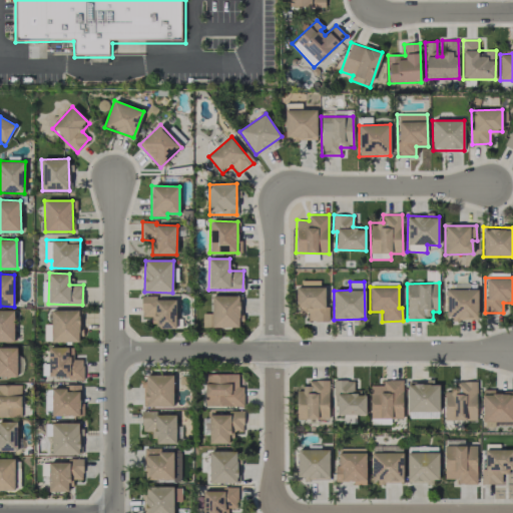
[(296,306),(309,307),(308,321),(329,322),(329,306),(325,306),(325,288),(297,288),(296,306)]
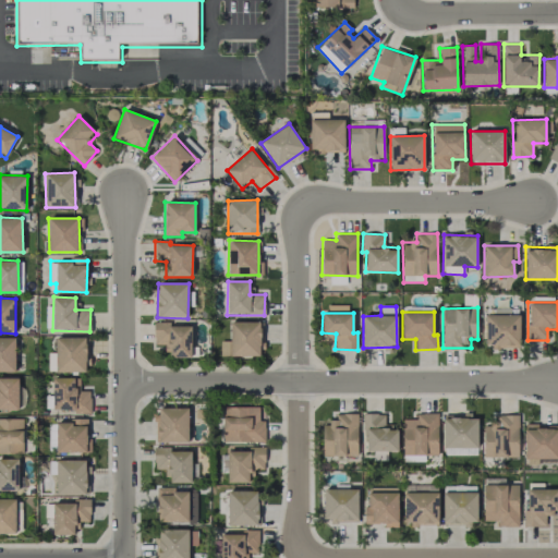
[(520,348),(519,314),(485,315),(486,348),(520,348)]
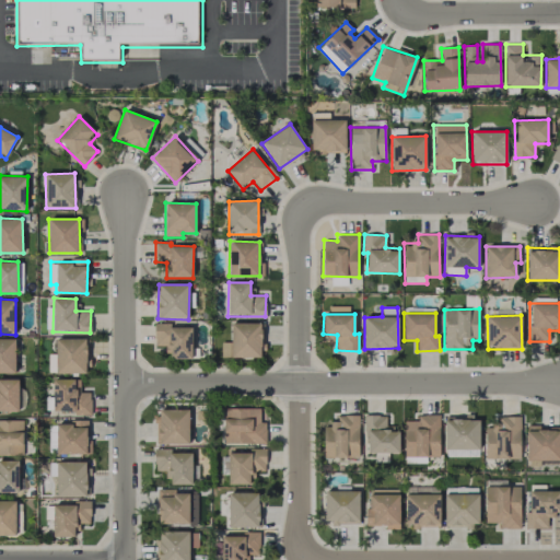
[(191,359),(190,326),(170,327),(170,323),(154,324),(154,346),(167,345),(167,359),(191,359)]
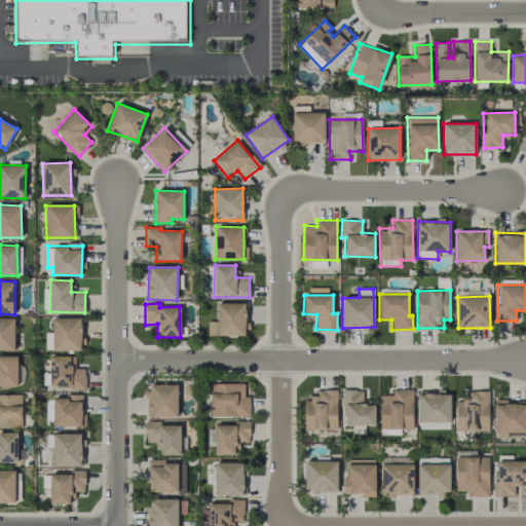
[(245,336),(246,303),(217,303),(217,321),(209,321),(208,335),(245,336)]
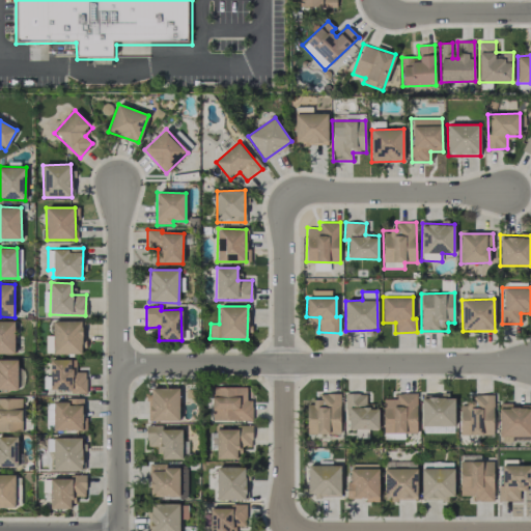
[(15,322),(0,320),(0,354),(15,354),(15,322)]
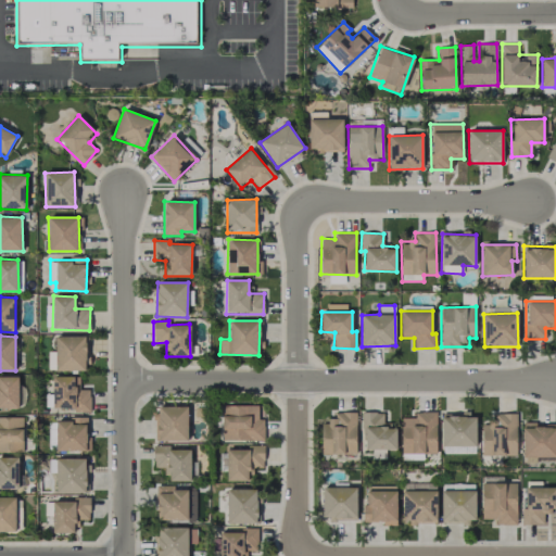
[(55,370),(86,370),(86,337),(57,336),(55,370)]
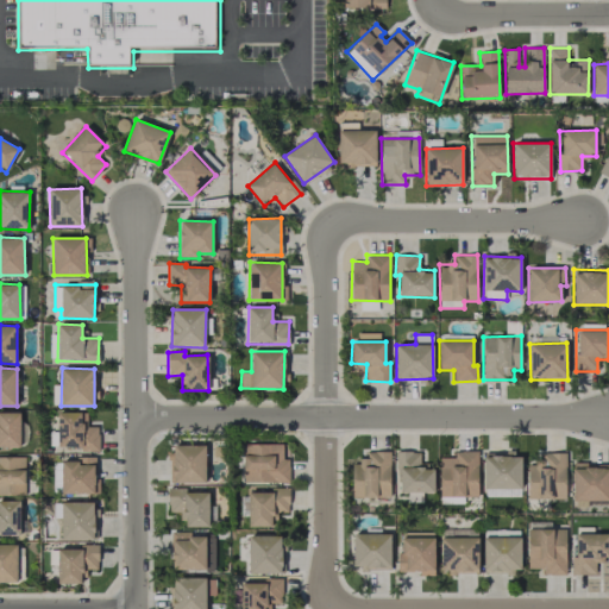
[(0,449),(20,449),(20,412),(0,412),(0,449)]
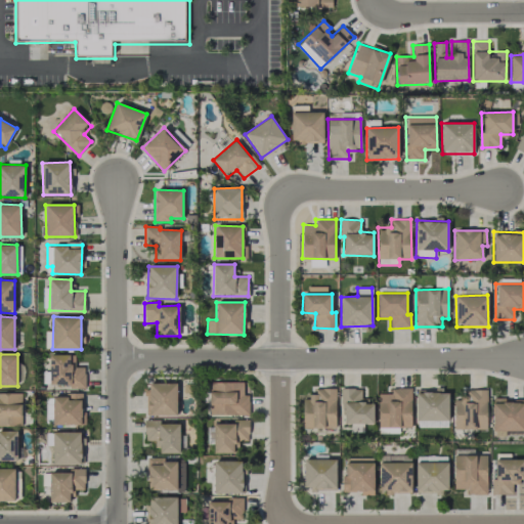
[(85,387),(85,367),(75,367),(75,355),(50,354),(49,386),(85,387)]
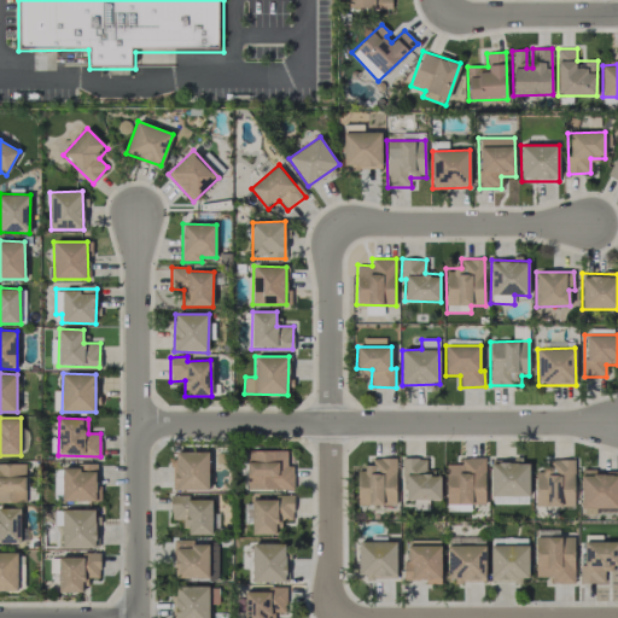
[(248,462),(248,489),(293,489),(293,465),(286,465),(285,450),(254,452),(254,462),(248,462)]
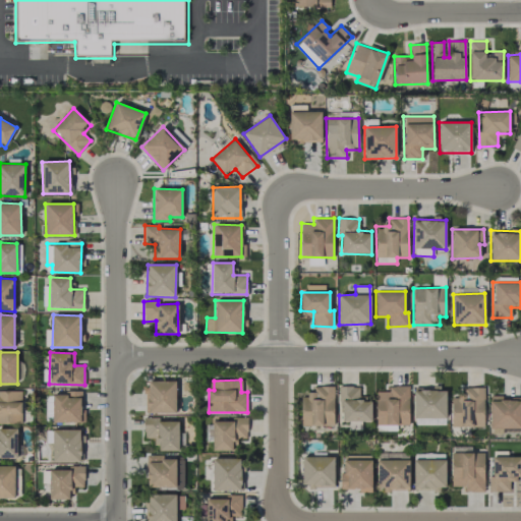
[(175,381),(146,382),(147,413),(176,413),(175,381)]
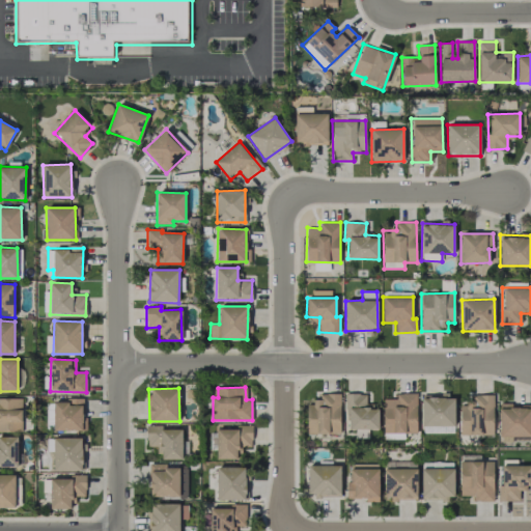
[(378,429),(378,409),(369,409),(369,393),(347,393),(346,429),(355,429),(355,438),(368,438),(368,429),(378,429)]
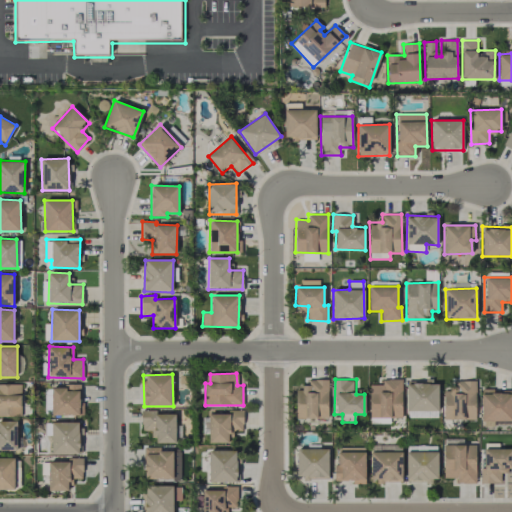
[(370,417),(402,417),(401,379),(382,379),(382,384),(369,385),(370,417)]
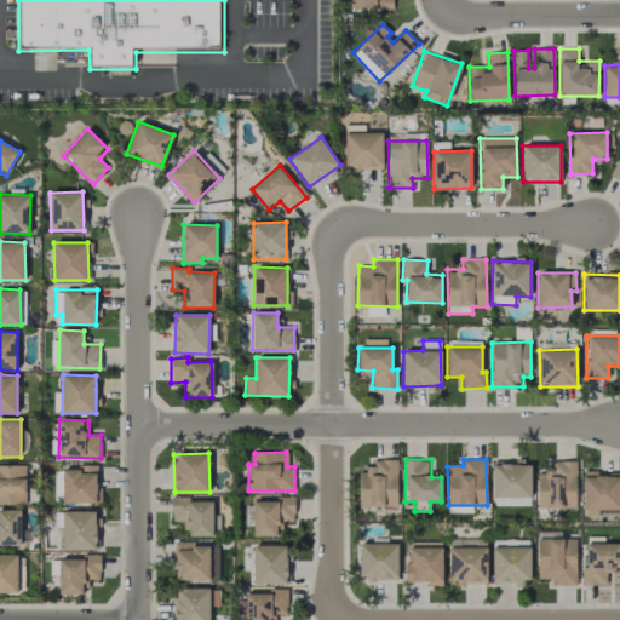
[(577,461),(557,460),(557,470),(537,470),(537,507),(575,507),(577,461)]
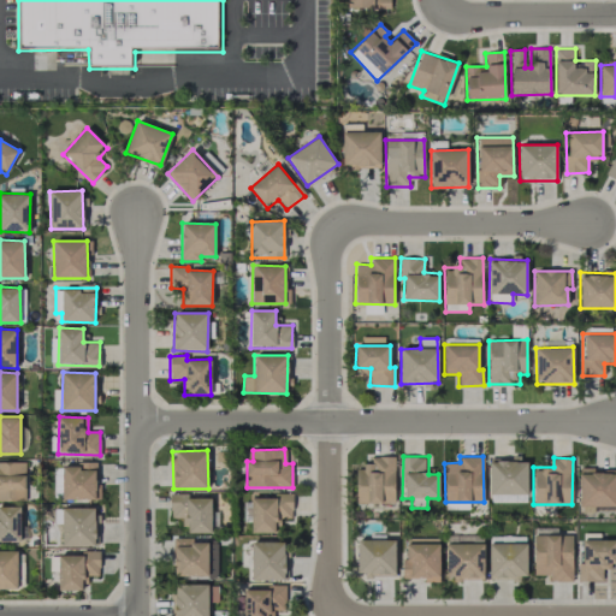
[(356,503),(395,503),(395,458),(363,458),(363,471),(355,471),(356,503)]
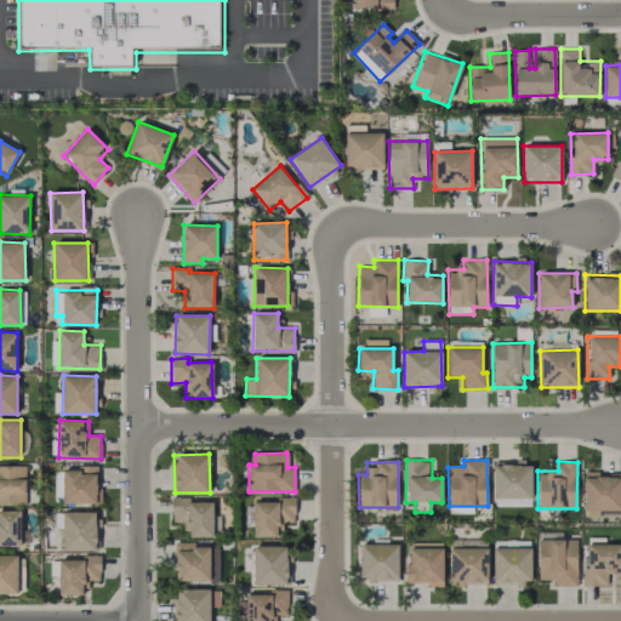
[(531,499),(531,463),(494,463),(494,499),(531,499)]
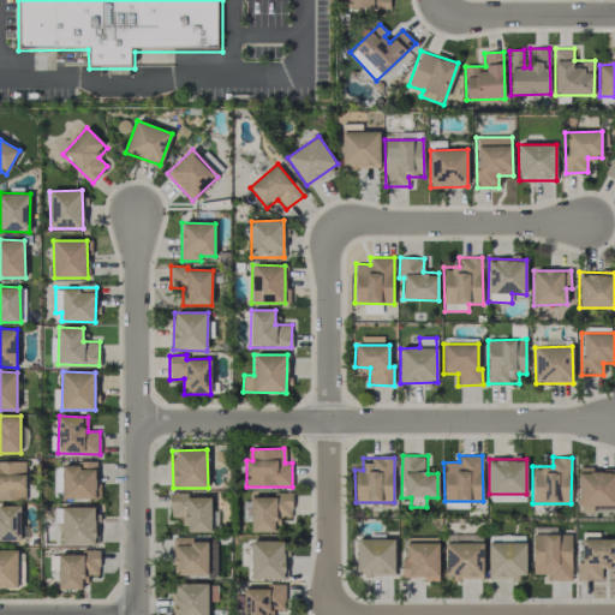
[(0,500),(25,500),(25,460),(0,460),(0,500)]
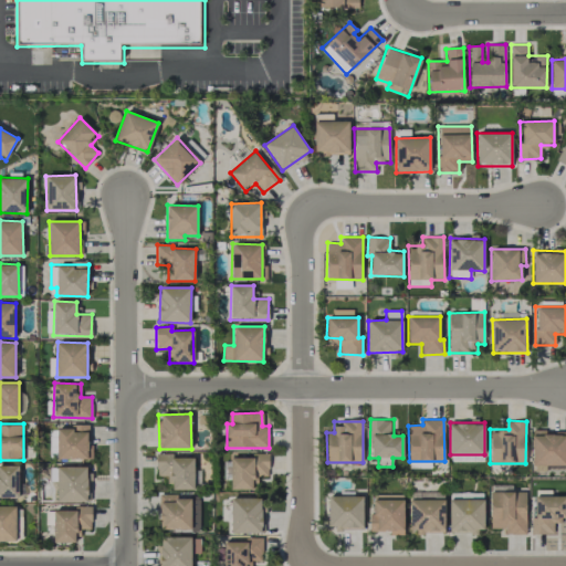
[(56,427),(56,459),(90,459),(88,426),(56,427)]
